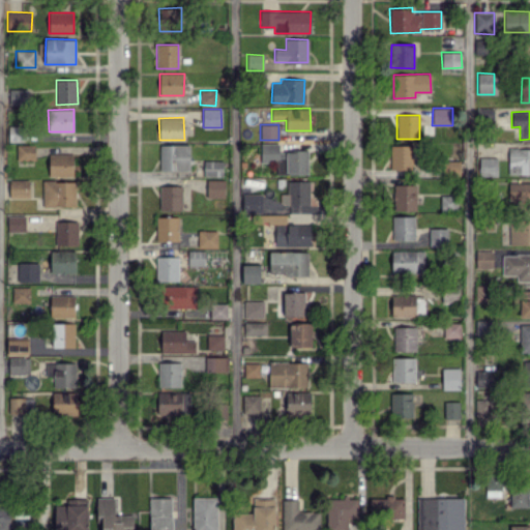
[(9,141),(24,141),(24,125),(9,126),(9,141)]
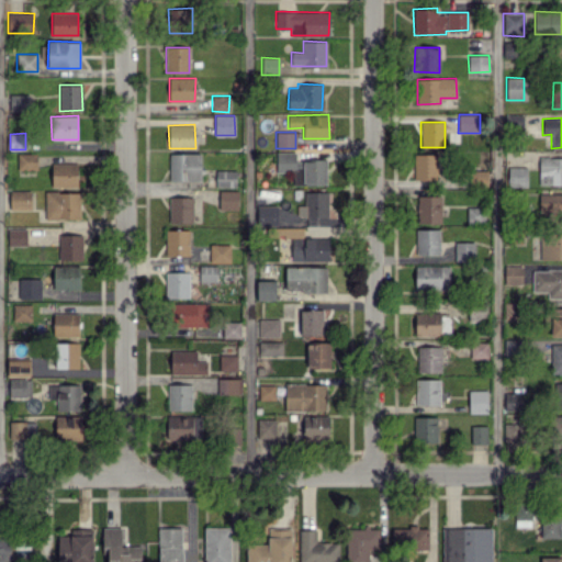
[(326,184),(326,159),(295,159),(295,152),(276,152),(276,171),(293,171),(293,184),(326,184)]
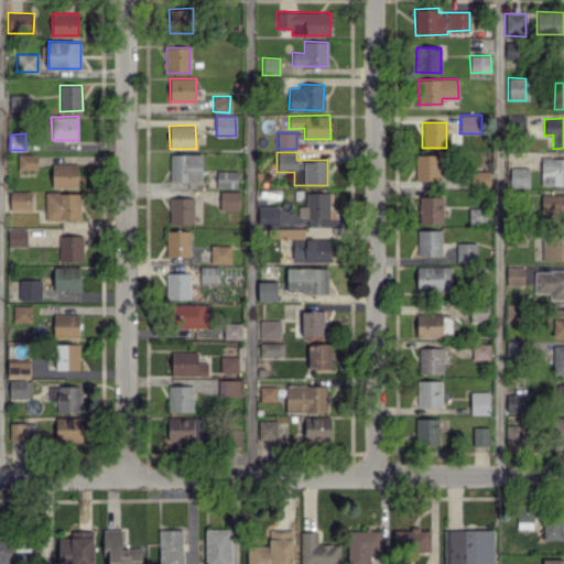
[(18,170),(36,170),(36,154),(18,154),(18,170)]
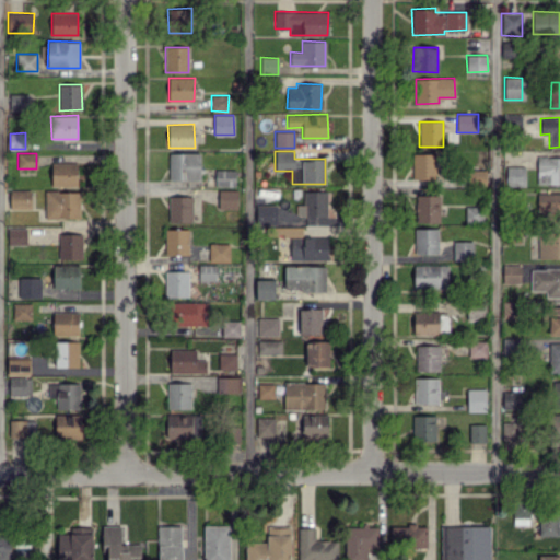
[(200,153),(168,153),(168,179),(200,179),(200,153)]
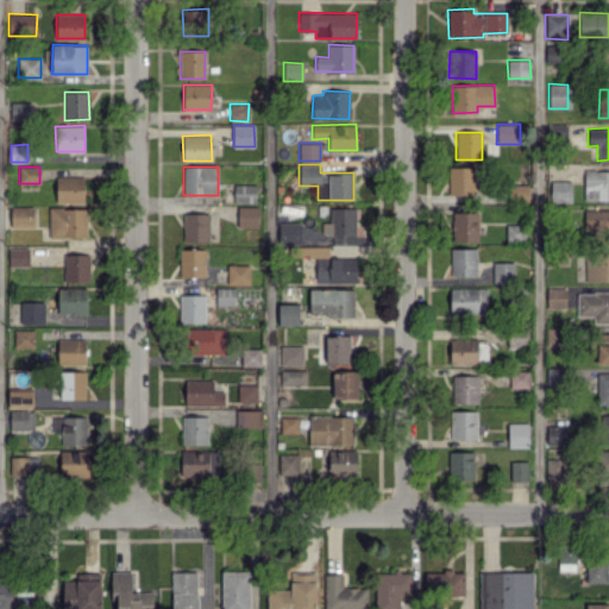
[(449,194),(472,194),(472,167),(449,167),(449,194)]
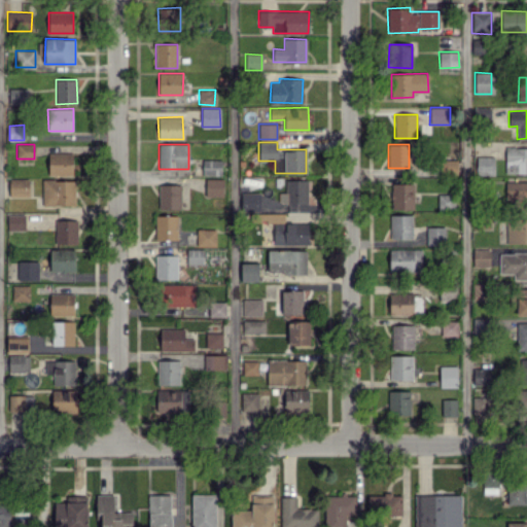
[(526,173),(526,147),(505,147),(505,173),(526,173)]
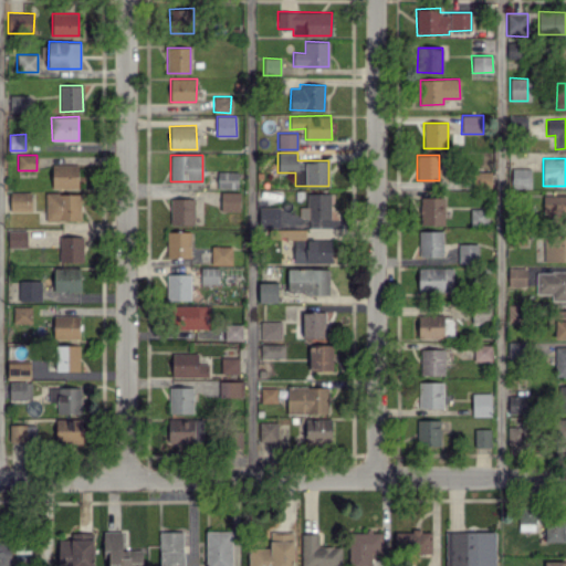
[(52,188),(60,188),(60,194),(79,192),(79,165),(52,165),(52,188)]
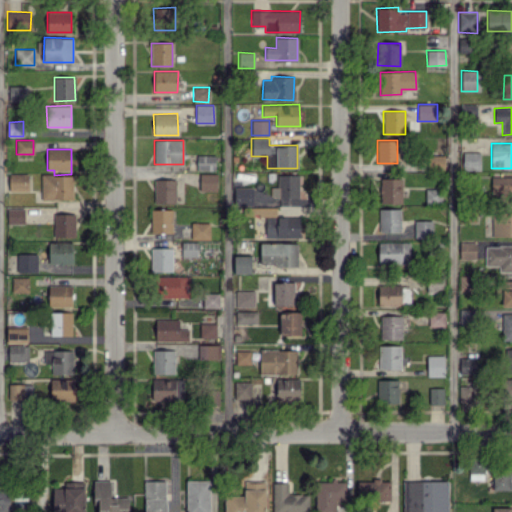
[(463,170),(480,169),(479,152),(462,152),(463,170)]
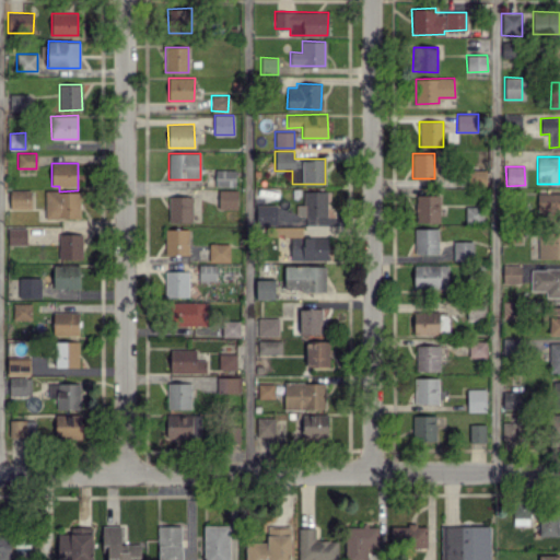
[(235,186),(235,170),(216,170),(216,186),(235,186)]
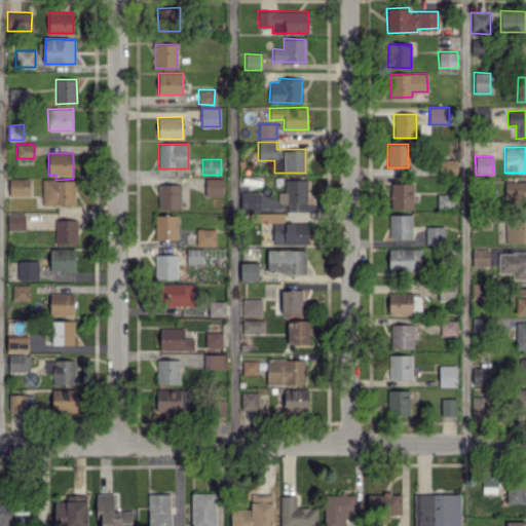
[(456,159),(444,159),(444,174),(456,173),(456,159)]
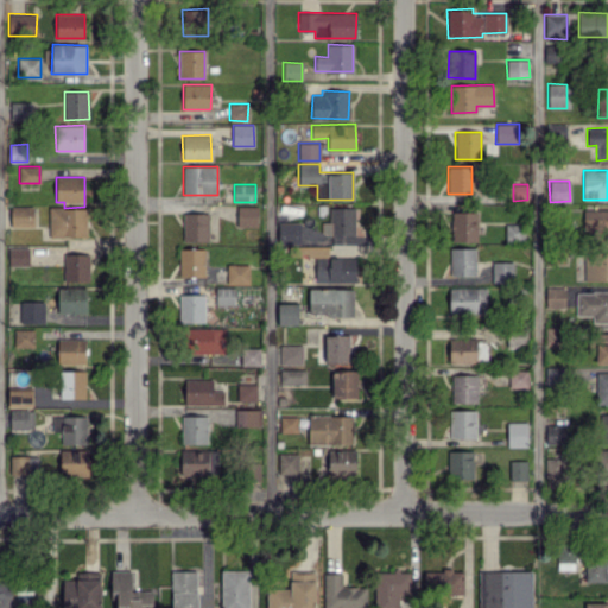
[(258,227),(258,206),(236,206),(236,226),(258,227)]
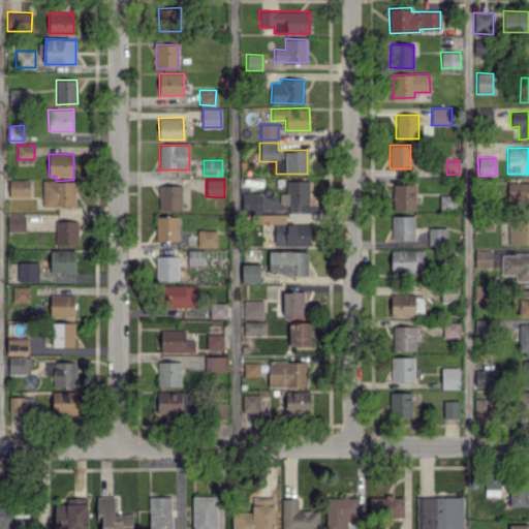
[(9,197),(30,197),(29,180),(9,180),(9,197)]
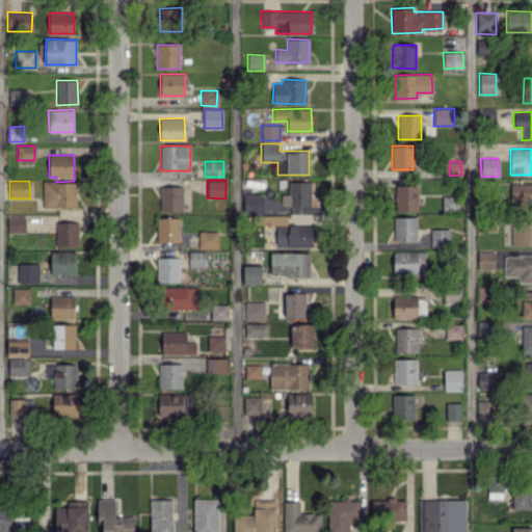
[(42,182),(43,207),(76,207),(76,181),(42,182)]
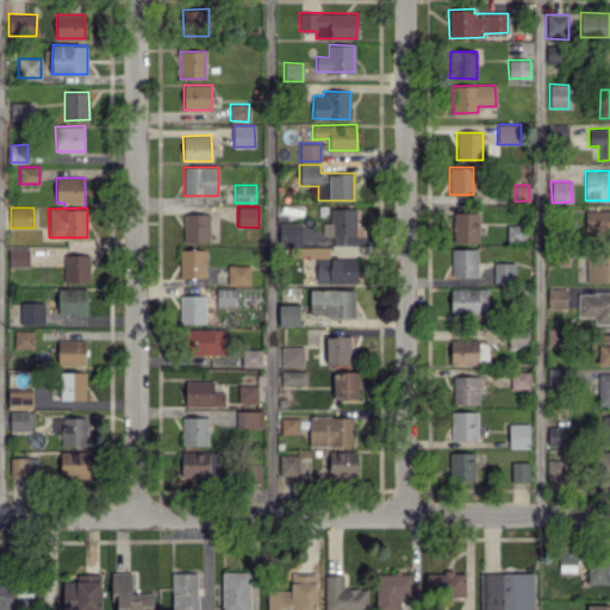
[(355,236),(355,209),(330,209),(330,223),(322,223),(323,236),(355,236)]
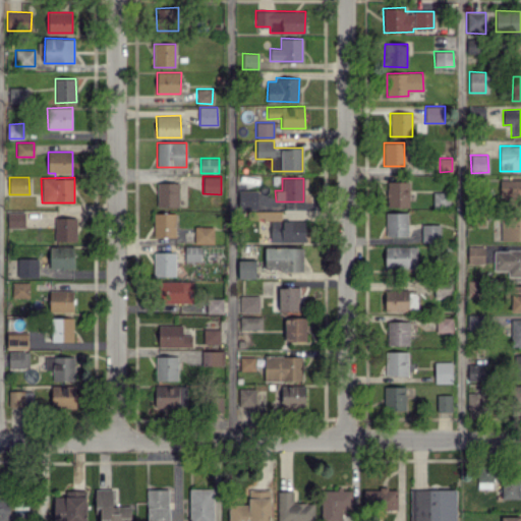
[(500,204),(520,203),(520,179),(500,179),(500,204)]
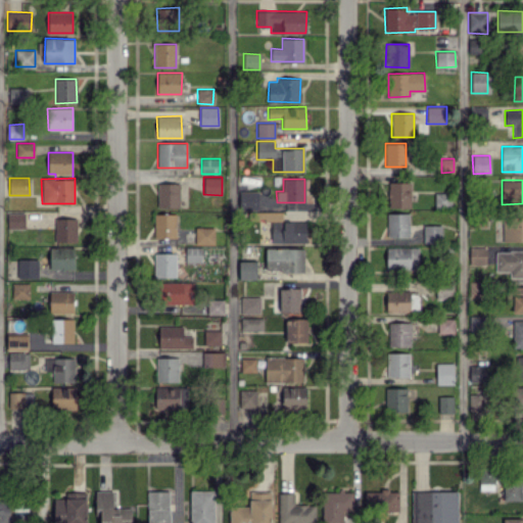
[(411,182),(388,182),(388,206),(411,206),(411,182)]
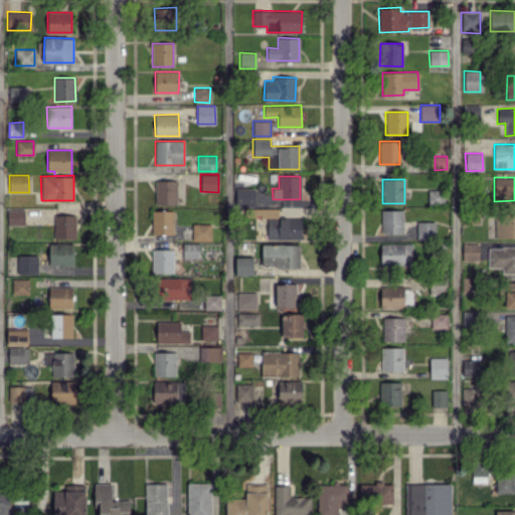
[(176,180),(155,180),(155,204),(176,204),(176,180)]
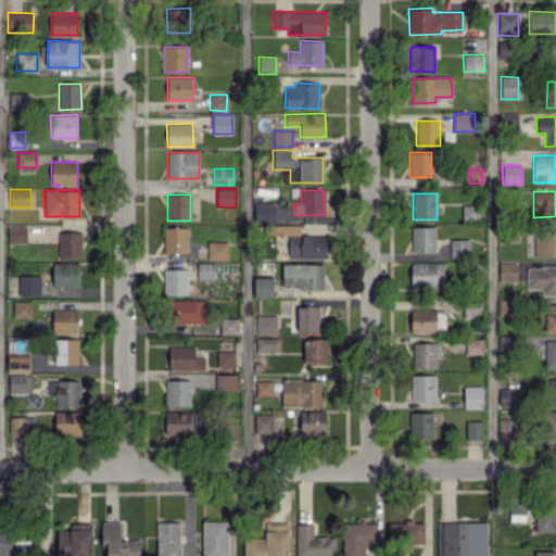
[(275,223),(275,203),(254,203),(254,223),(275,223)]
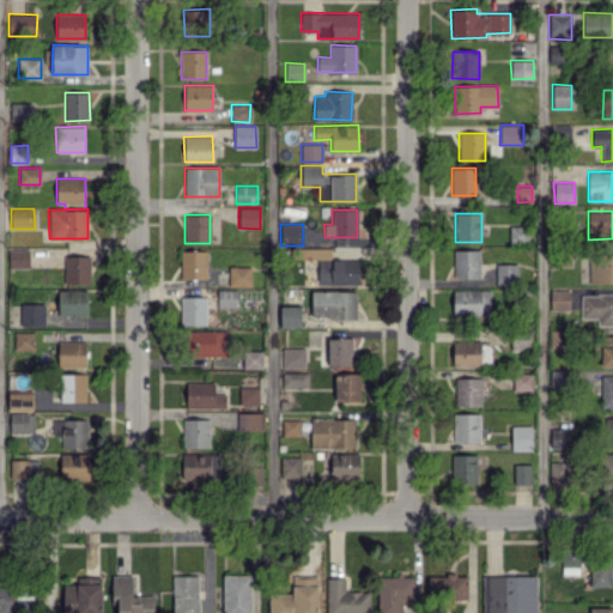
[(509,241),(527,242),(528,226),(509,225),(509,241)]
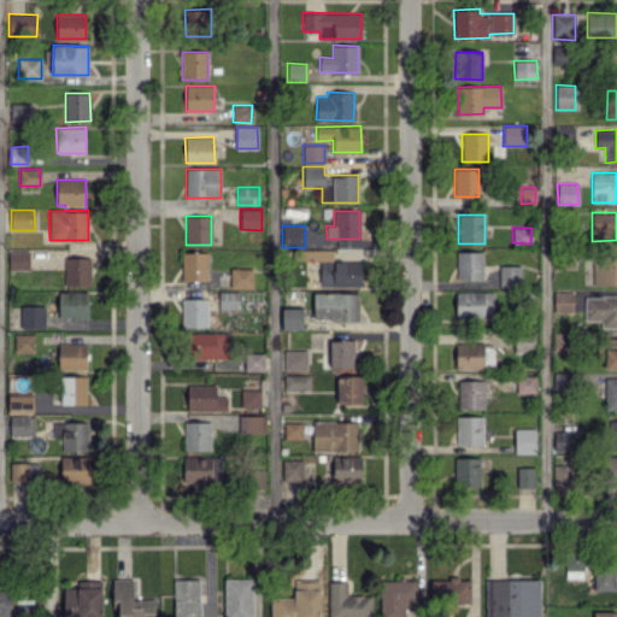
[(333,250),(305,250),(305,260),(333,260),(333,250)]
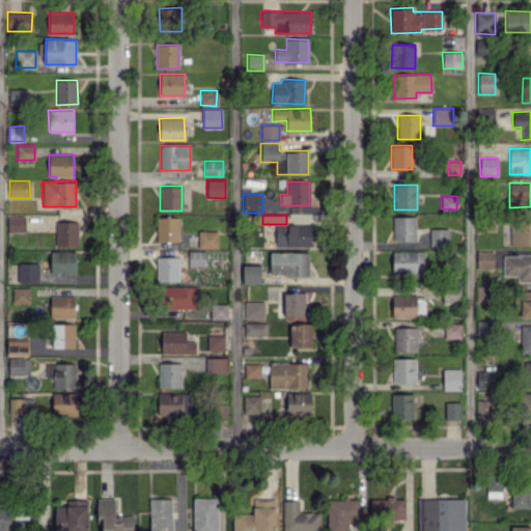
[(7,216),(7,232),(25,231),(25,216),(7,216)]
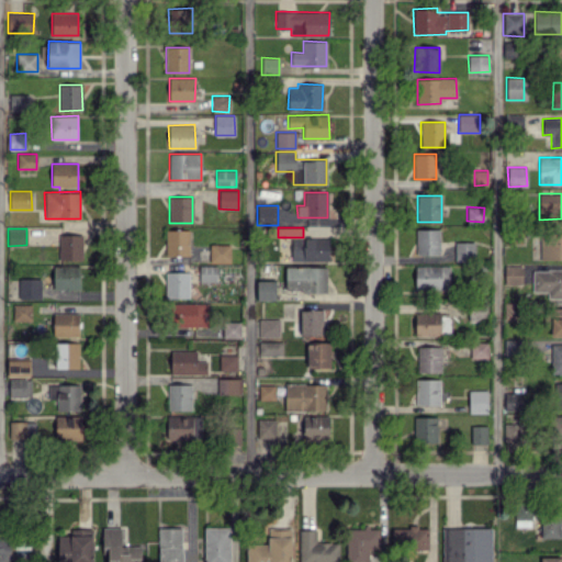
[(439,228),(415,229),(416,255),(439,255),(439,228)]
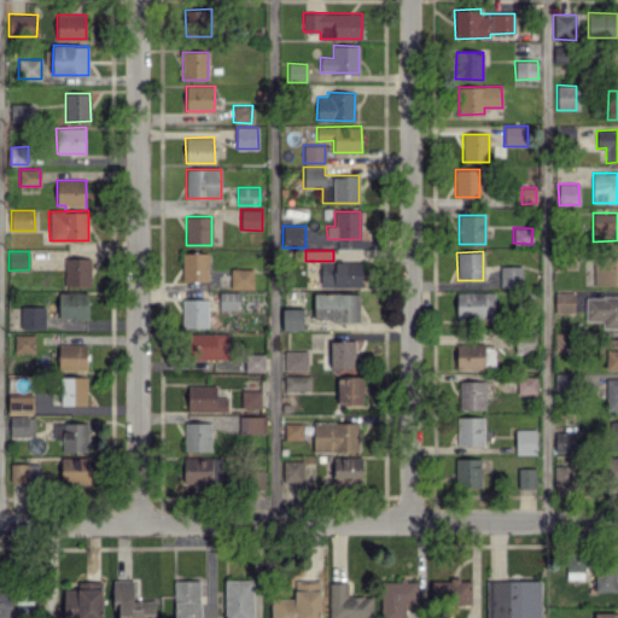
[(181,252),(182,281),(209,280),(208,252),(181,252)]
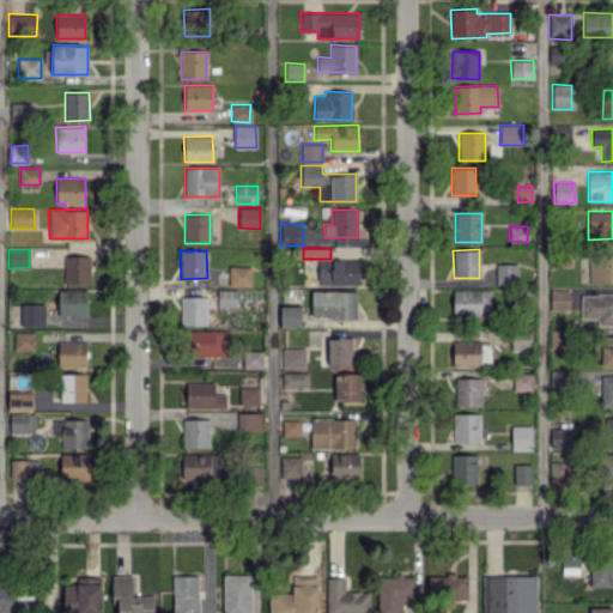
[(612,253),(589,254),(588,283),(612,283),(612,253)]
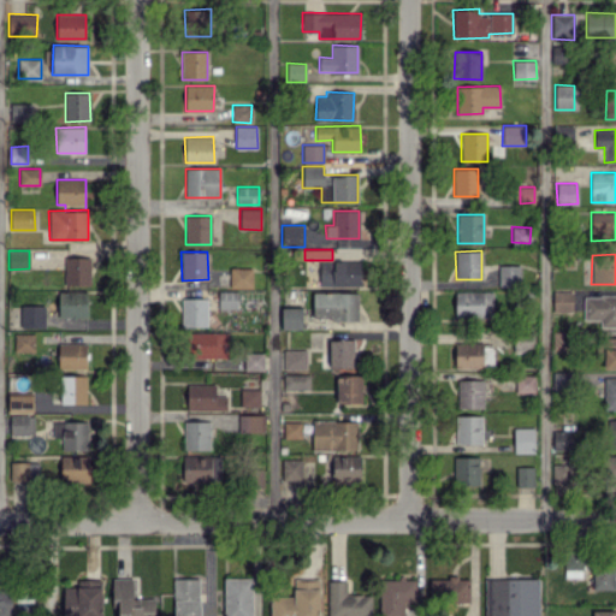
[(89,256),(64,258),(64,285),(90,285),(89,256)]
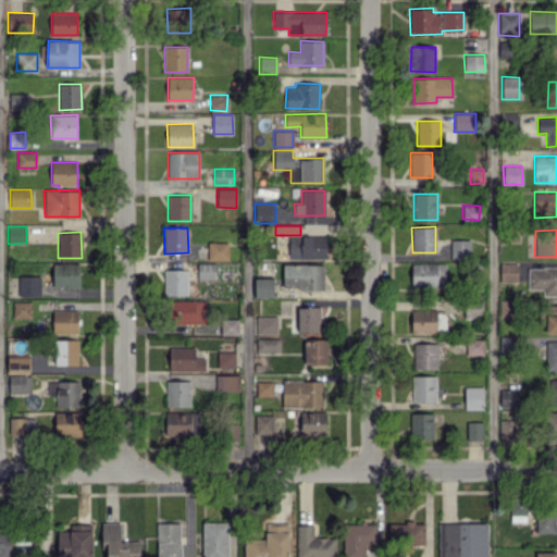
[(288,237),(288,259),(326,258),(325,236),(288,237)]
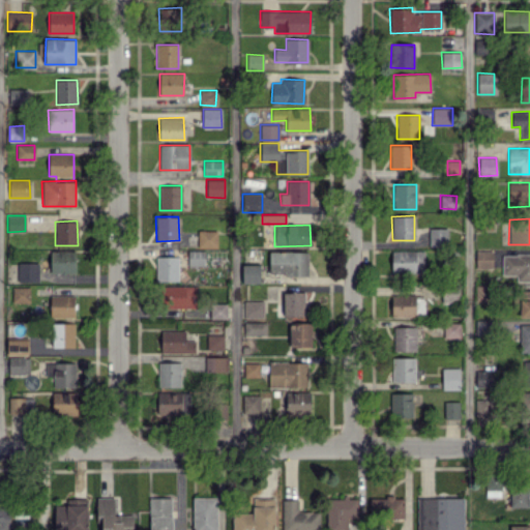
[(448,229),(429,229),(429,246),(447,246),(448,229)]
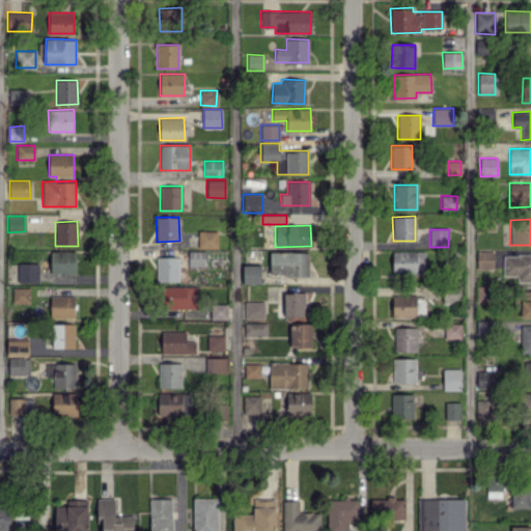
[(218,248),(218,231),(198,231),(198,248),(218,248)]
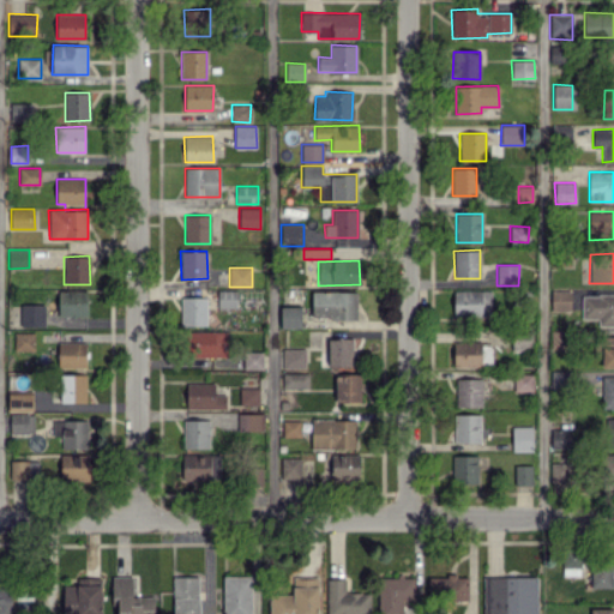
[(453,290),(453,317),(492,317),(492,289),(453,290)]
